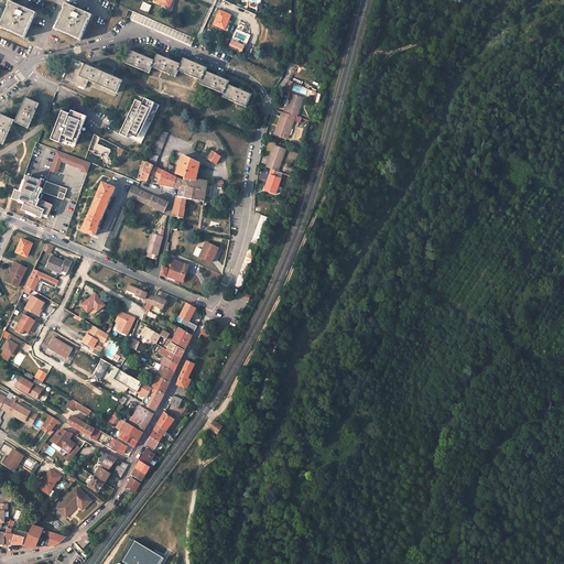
[(9,7),(0,25),(0,28),(9,32),(9,31),(15,33),(15,34),(24,39),(33,18),(34,12),(25,8),(25,9),(22,8),(22,7),(11,2),(10,8),(9,7)]
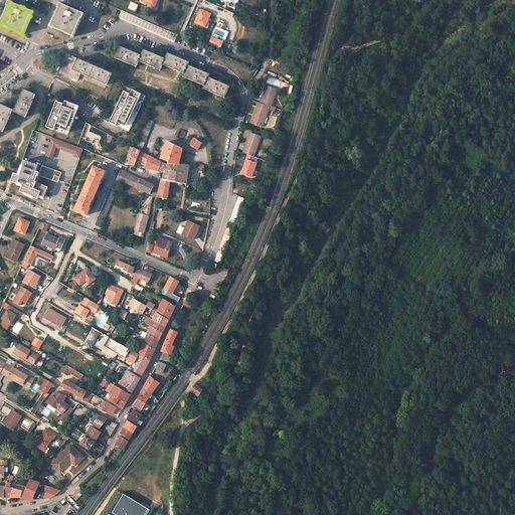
[(131,2),(128,8),(136,11),(138,5),(131,2)]
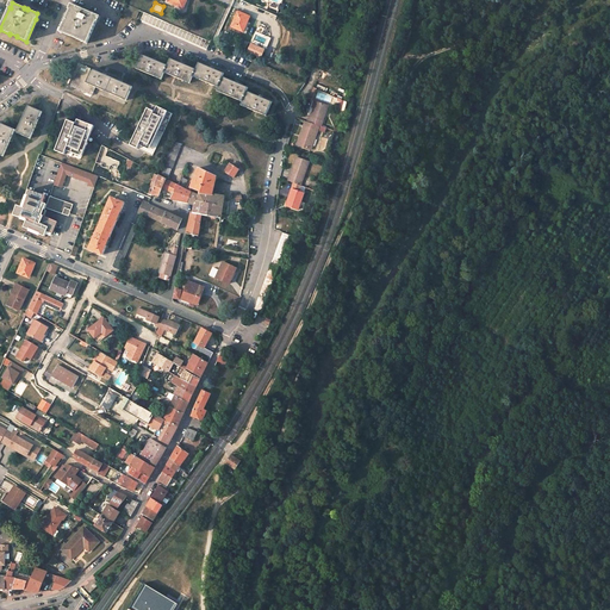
[(70,10),(60,32),(70,36),(78,38),(76,39),(87,44),(97,22),(95,22),(98,16),(88,11),(87,12),(85,11),(85,10),(73,5),(70,11),(70,10)]
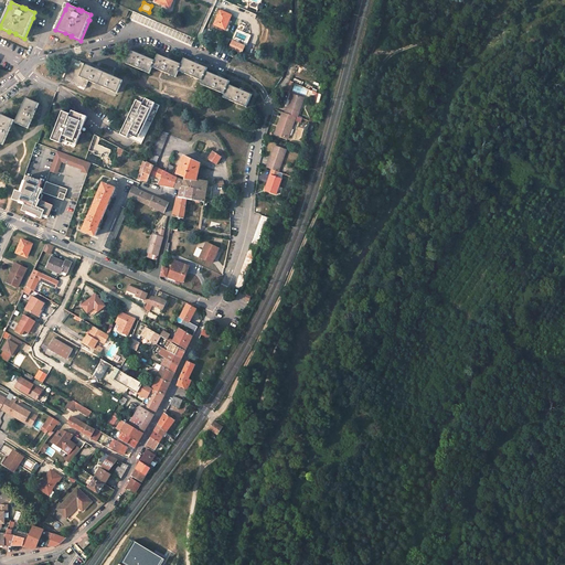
[(221,11),(214,24),(228,31),(230,27),(227,25),(232,16),(221,11)]
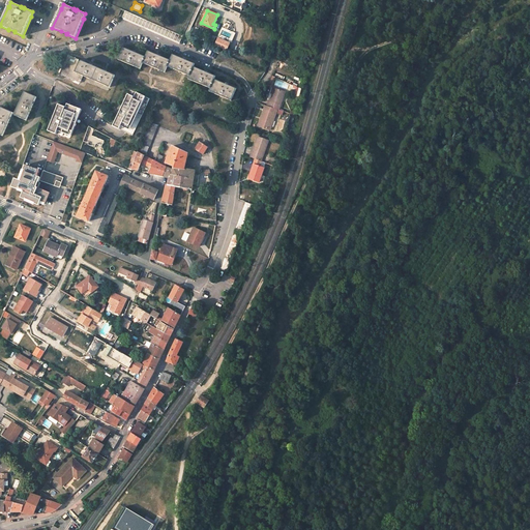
[(182,36),(125,11),(122,18),(179,42),(182,36)]
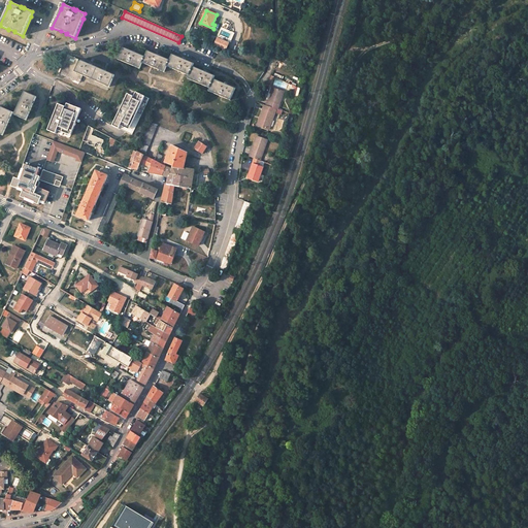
[(231,34),(222,30),(220,35),(228,39),(231,34)]
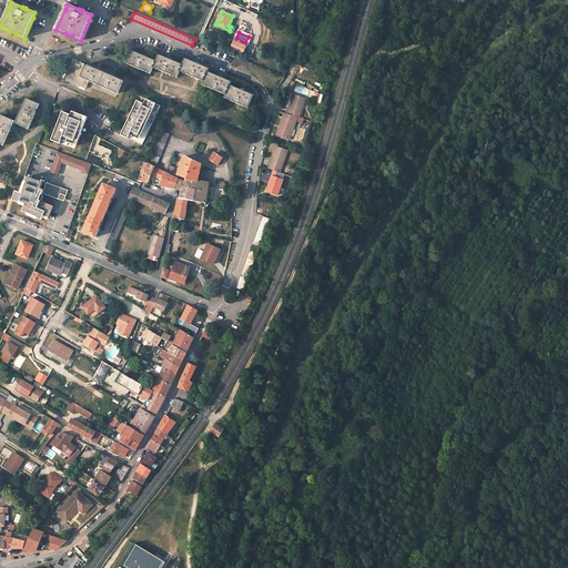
[(245,47),(233,41),(230,49),(242,54),(245,47)]
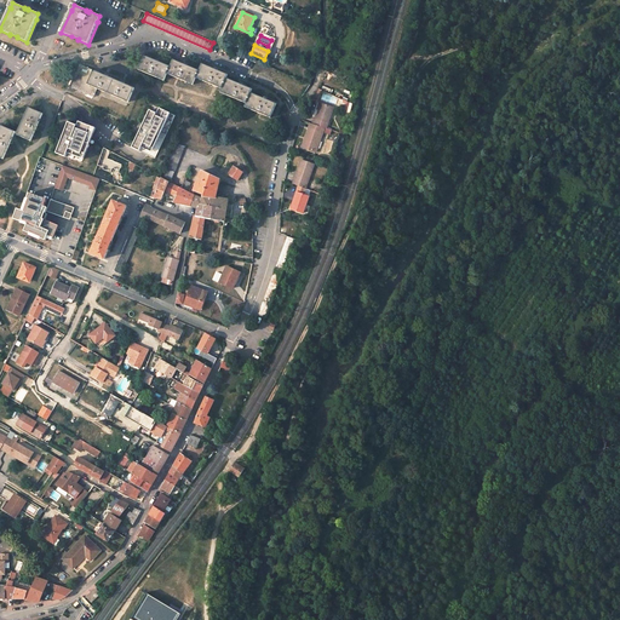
[(228,75),(216,70),(213,69),(212,69),(202,64),(199,72),(187,65),(183,64),(173,61),(170,67),(158,62),(154,61),(144,56),(138,70),(164,81),(167,74),(193,85),(196,78),(222,90),(220,92),(246,104),(245,107),(270,119),(276,104),(264,99),(260,98),(251,93),(252,90),(240,84),(236,82),(227,79),(228,75)]
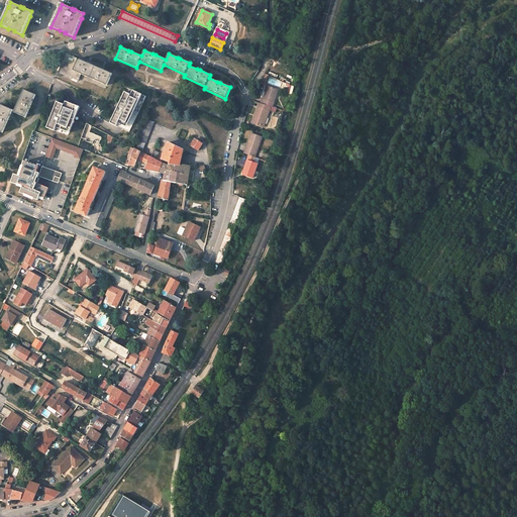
[(78,81),(81,74),(72,70),(77,59),(69,55),(67,58),(66,58),(59,72),(78,81)]
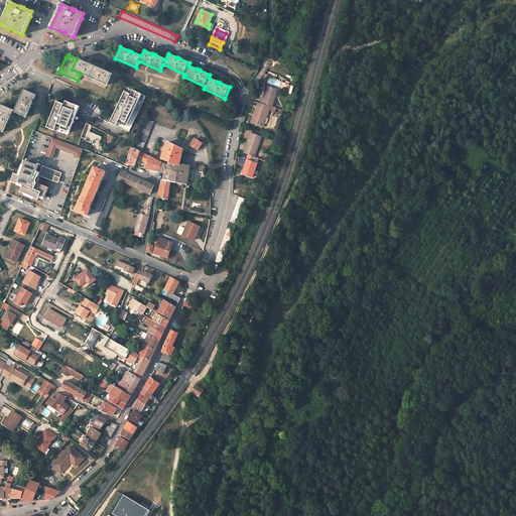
[(72,70),(81,74),(104,84),(109,73),(103,70),(101,69),(89,63),(87,62),(77,58),(72,70)]
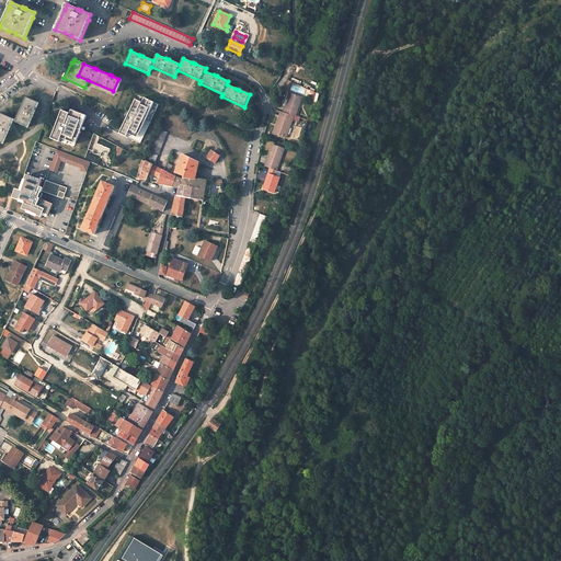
[(113,91),(116,93),(122,80),(118,79),(113,91)]
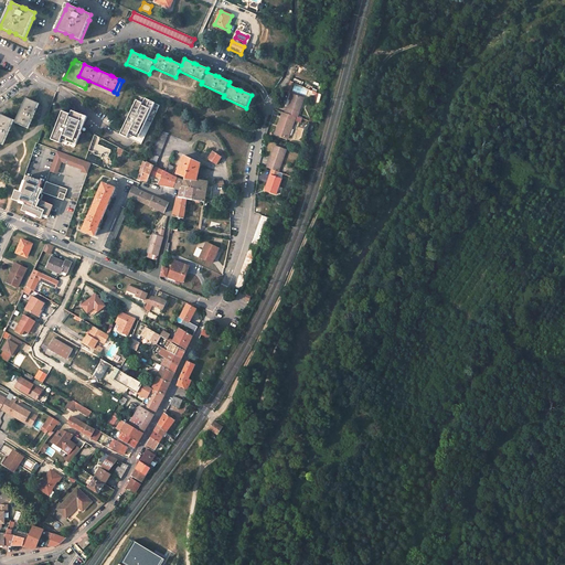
[(296,85),(294,92),(307,95),(309,89),(296,85)]
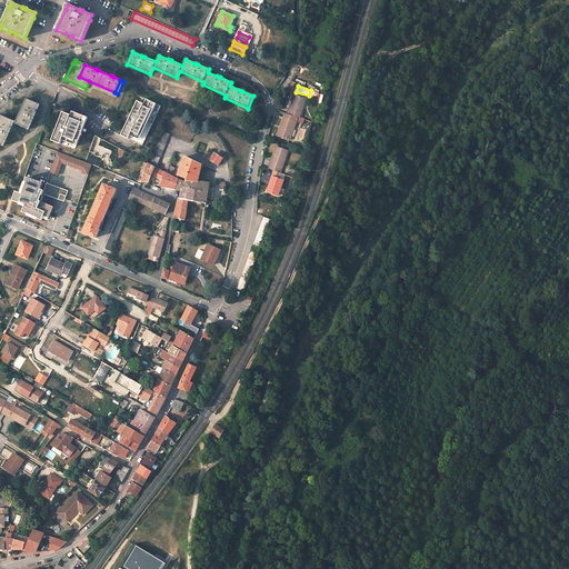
[(300,119),(307,100),(296,96),(293,102),(291,109),(289,108),(287,115),(295,117),(298,118),(299,119),(300,119)]
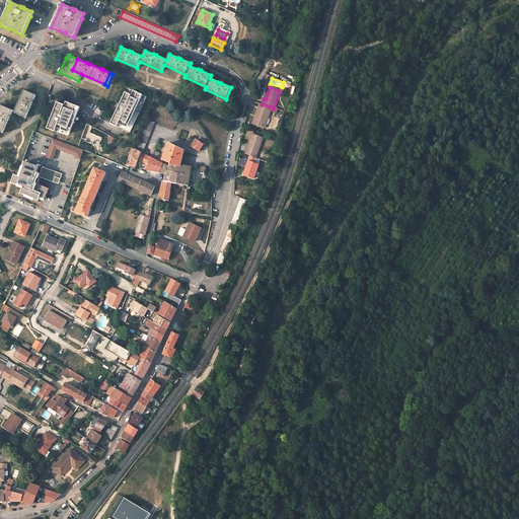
[(146,97),(127,88),(116,112),(118,112),(112,125),(129,133),(146,97)]
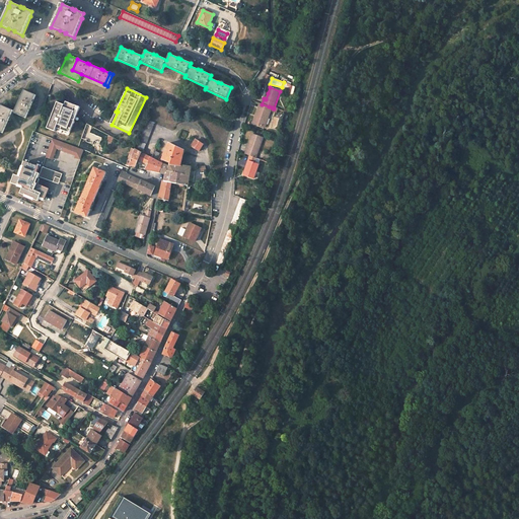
[(18,104),(14,113),(26,118),(35,95),(24,90),(19,101),(18,104)]
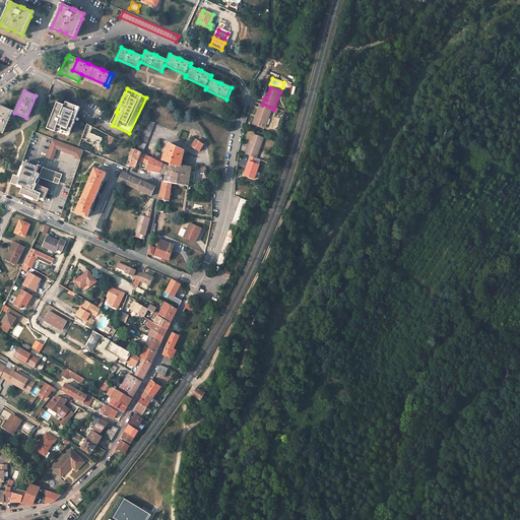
[(68,136),(79,108),(66,102),(65,105),(58,103),(53,117),(52,116),(47,128),(68,136)]
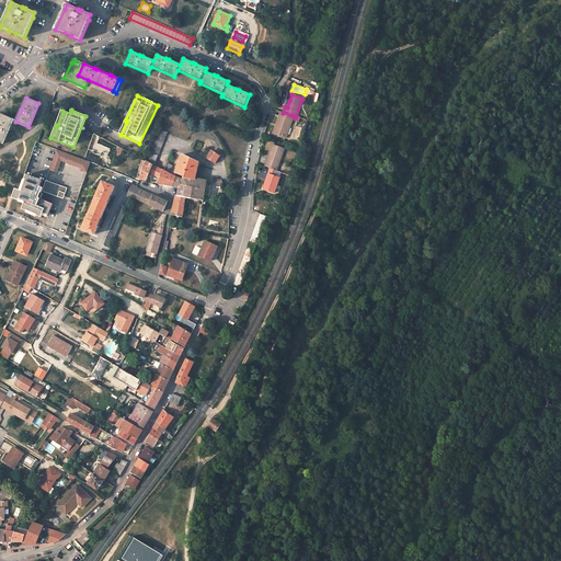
[(286,138),(294,116),(290,115),(283,113),(281,112),(276,124),(278,125),(275,134),(286,138)]
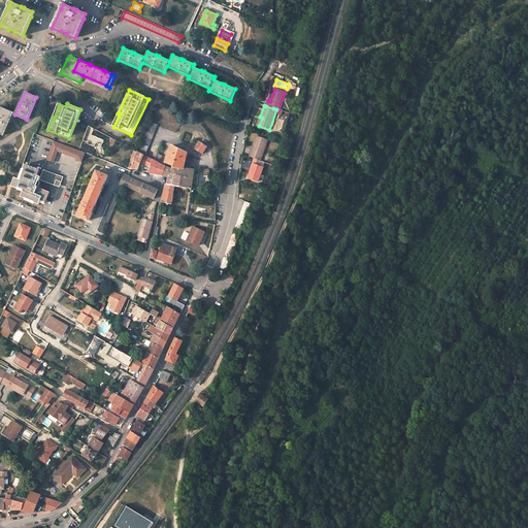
[(0,134),(3,135),(13,112),(1,107),(0,109),(0,134)]
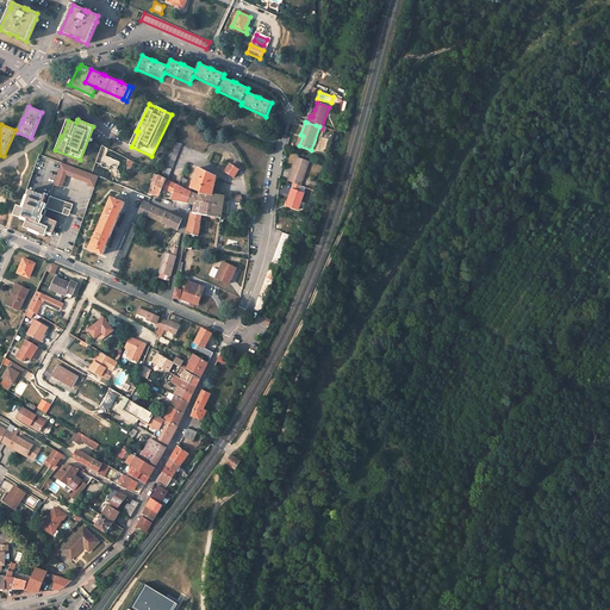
[(172,142),(162,166),(172,169),(180,145),(172,142)]
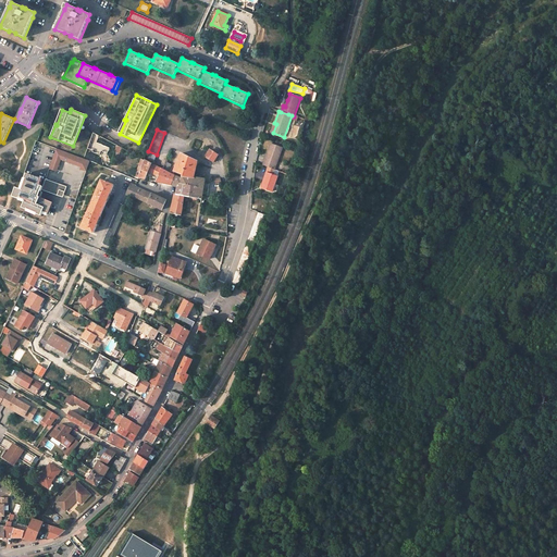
[(87,160),(90,150),(93,151),(98,136),(93,133),(84,159),(87,160)]
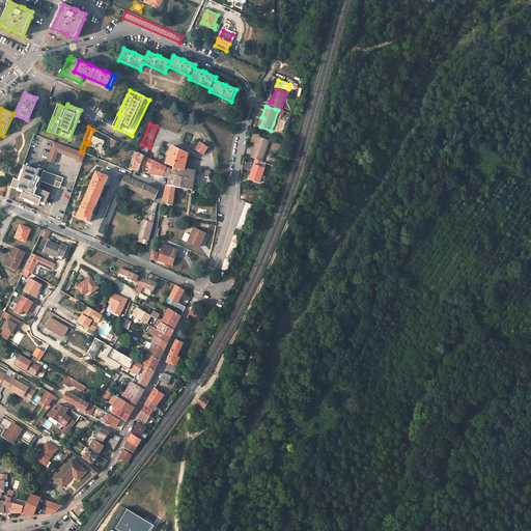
[(261,162),(269,141),(258,137),(250,158),(256,160),(261,162)]
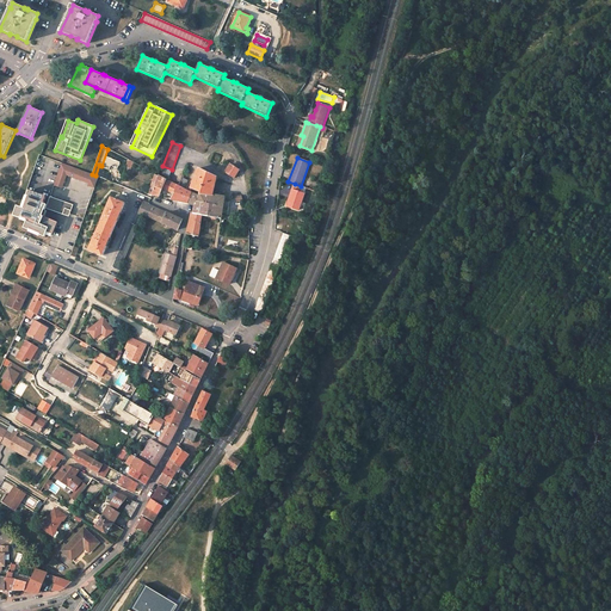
[(98,177),(62,164),(54,185),(62,189),(66,176),(88,184),(87,186),(93,189),(98,177)]
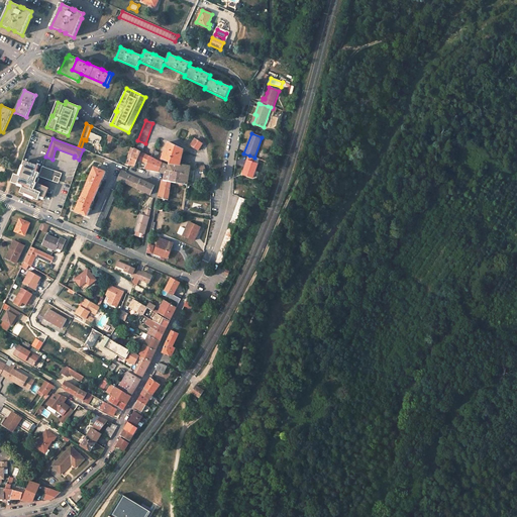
[(195,139),(191,145),(198,150),(202,143),(195,139)]
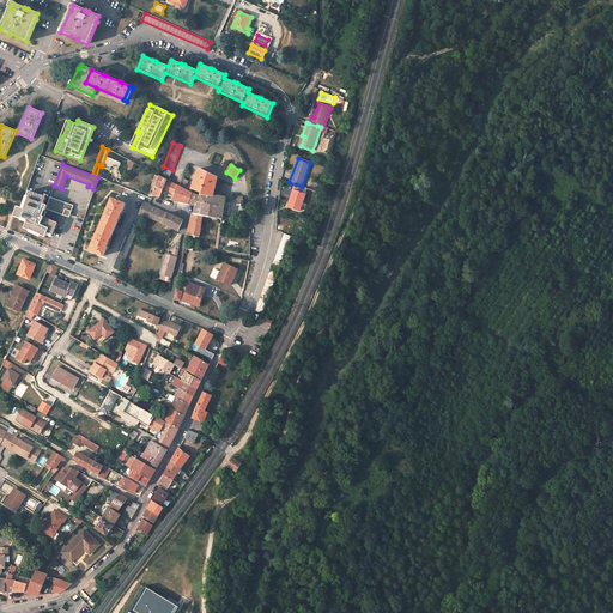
[(164,168),(162,176),(169,178),(171,171),(164,168)]
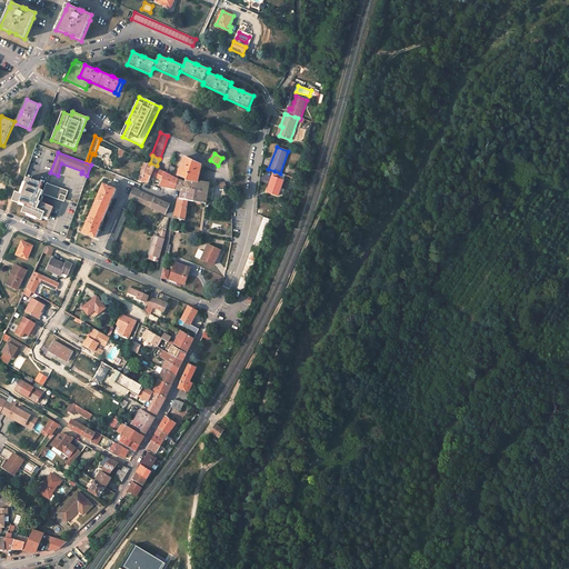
[(198,181),(201,165),(185,157),(178,176),(187,179),(186,180),(198,181)]
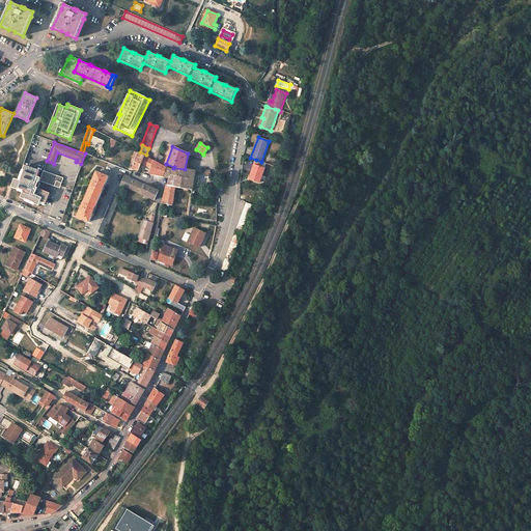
[(138,154),(133,166),(133,169),(138,171),(141,164),(150,169),(154,162),(138,154)]
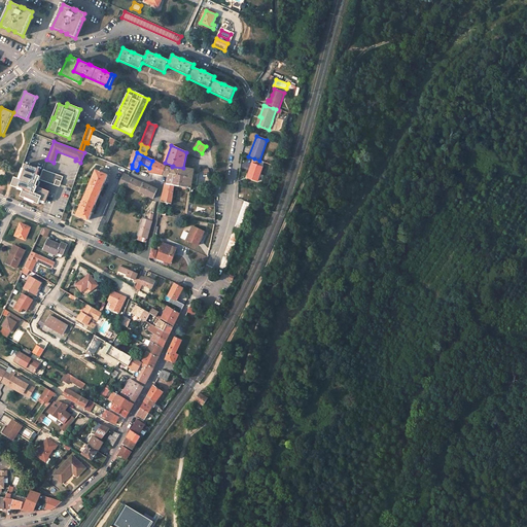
[(258,166),(259,161),(254,159),(247,178),(257,182),(262,167),(258,166)]
